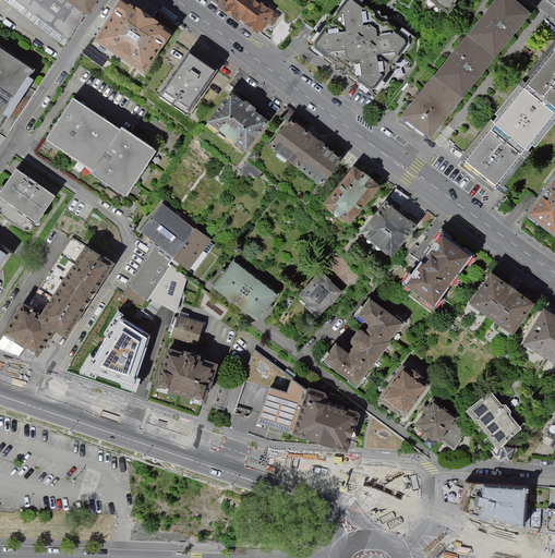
[(8,0),(65,41),(81,17),(80,12),(80,9),(68,0),(8,0)]
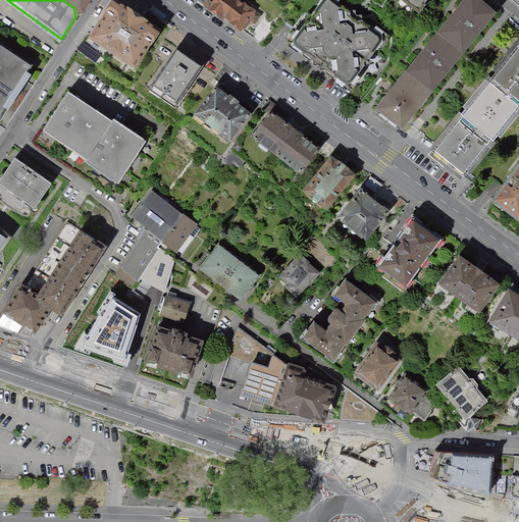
[(85,0),(63,0),(74,8),(74,11),(82,10),(81,7),(85,0)]
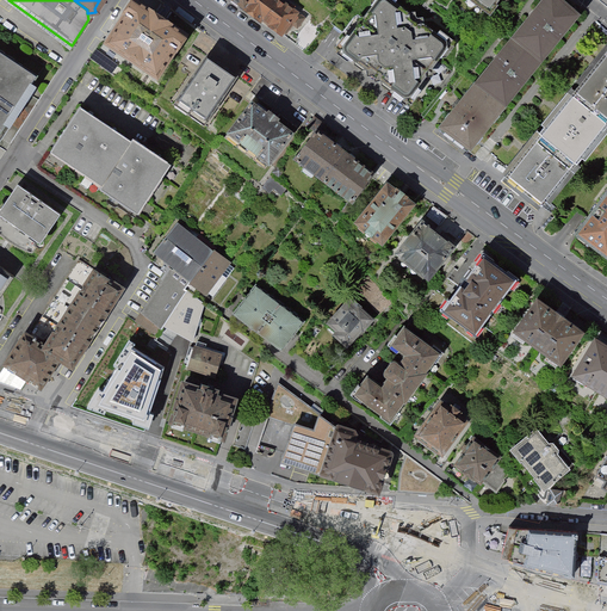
[(128,0),(97,45),(154,84),(184,38),(128,0)]
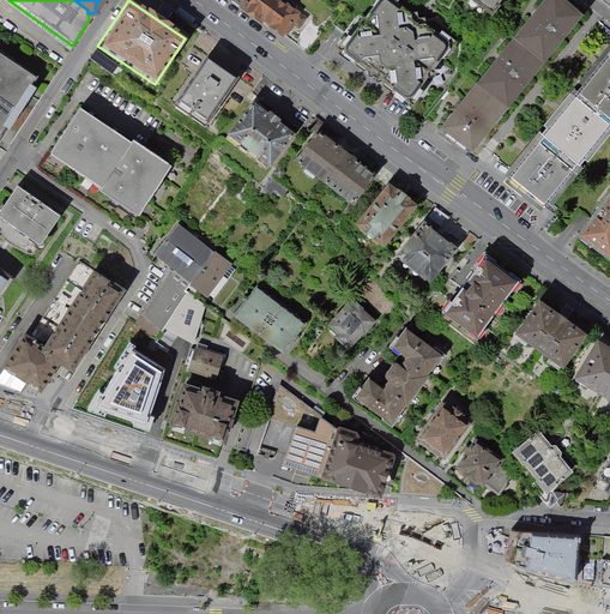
[(278,0),(249,0),(243,8),(263,23),(278,0)]
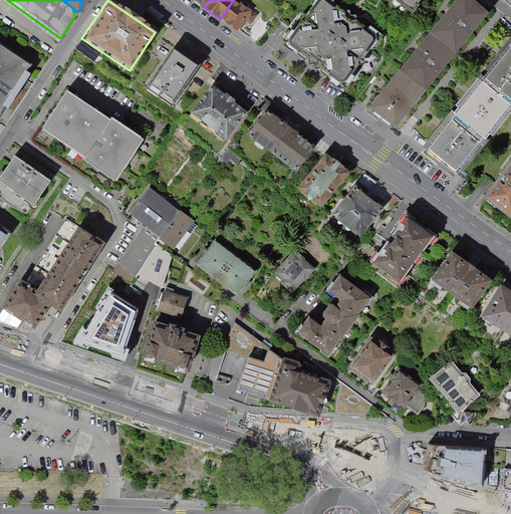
[(233,0),(220,19),(236,30),(243,20),(249,25),(256,16),(233,0)]
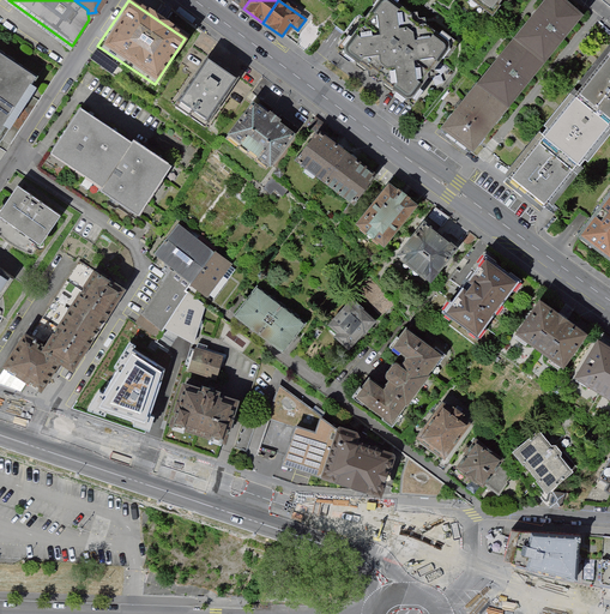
[(397,0),(373,0),(372,2),(373,8),(366,18),(358,19),(358,22),(358,28),(351,38),(344,38),(337,50),(339,53),(337,56),(348,64),(355,64),(368,72),(368,79),(374,79),(376,80),(376,85),(382,84),(397,94),(397,100),(408,108),(410,106),(414,108),(422,97),(421,91),(429,80),(435,79),(436,78),(435,72),(444,60),(448,60),(457,49),(453,47),(457,43),(446,35),(440,35),(426,26),(426,19),(420,20),(418,19),(417,13),(412,14),(398,4),(397,0)]
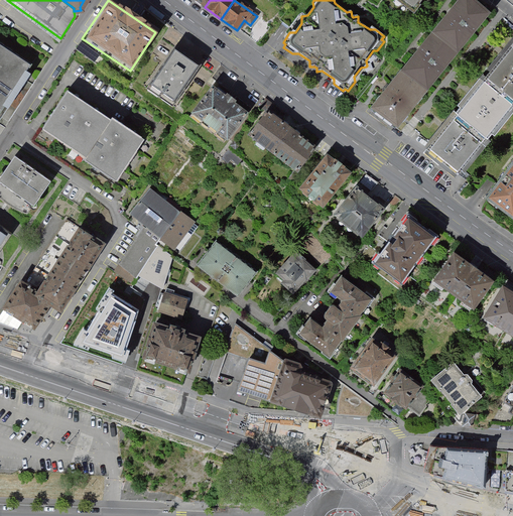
[(486,14),(469,0),(458,0),(367,110),(390,129),(486,14)]
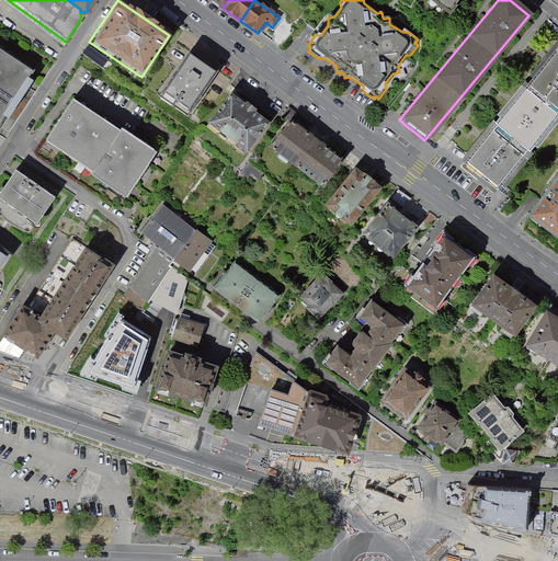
[(462,0),(431,0),(451,14),(462,0)]
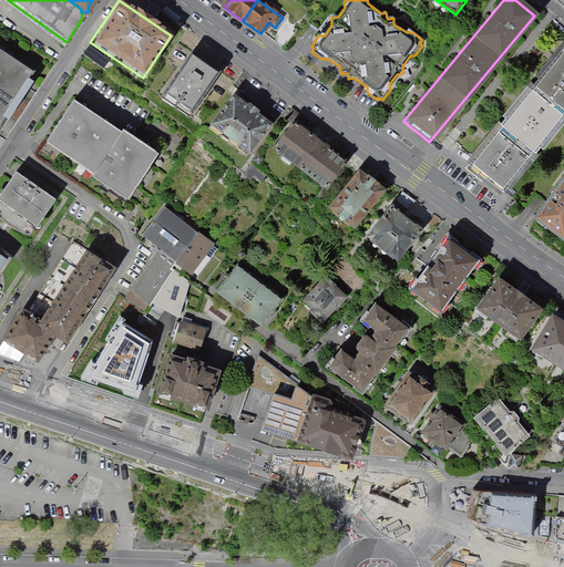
[(159,99),(186,119),(217,75),(190,55),(159,99)]
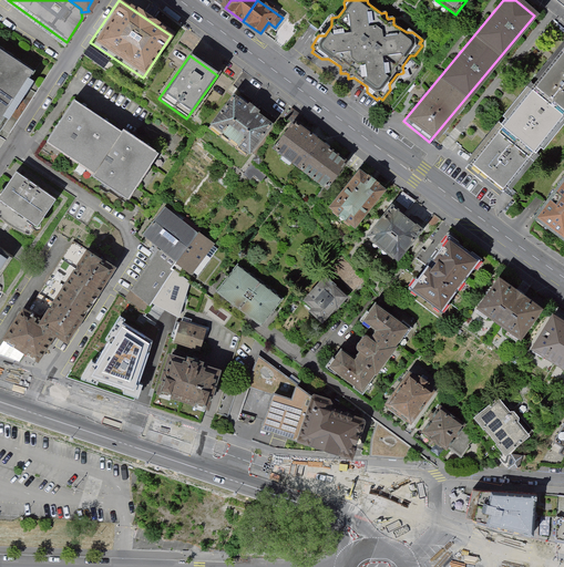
[(0,124),(31,78),(0,57),(0,124)]
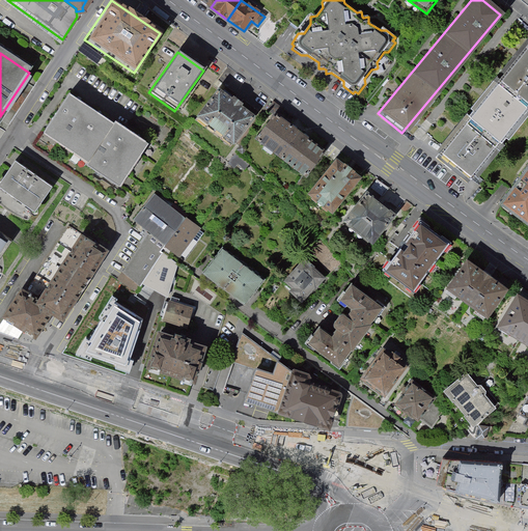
[(527,118),(527,53),(443,159),(475,185),(527,118)]
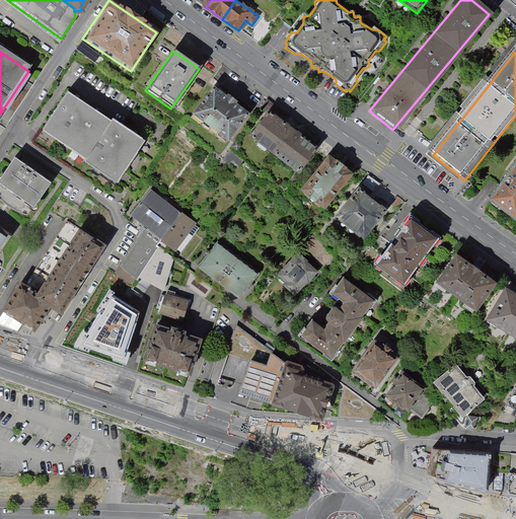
[(212,88),(190,117),(226,145),(248,116),(212,88)]
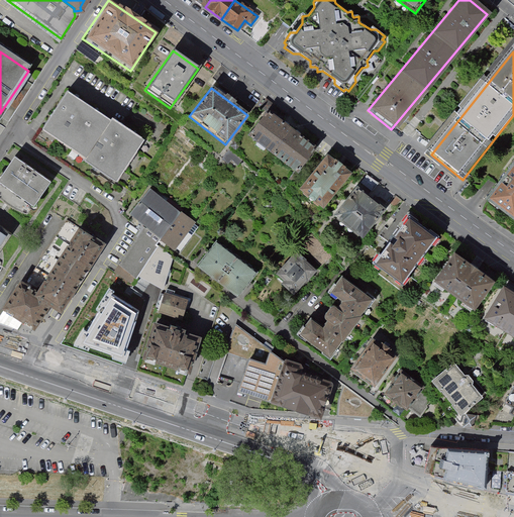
[(66,91),(41,127),(85,156),(81,163),(113,184),(142,140),(66,91)]
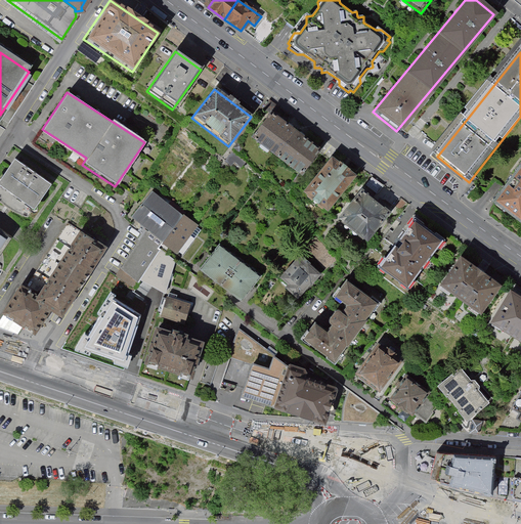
[(252,137),(278,157),(296,133),(269,113),(252,137)]
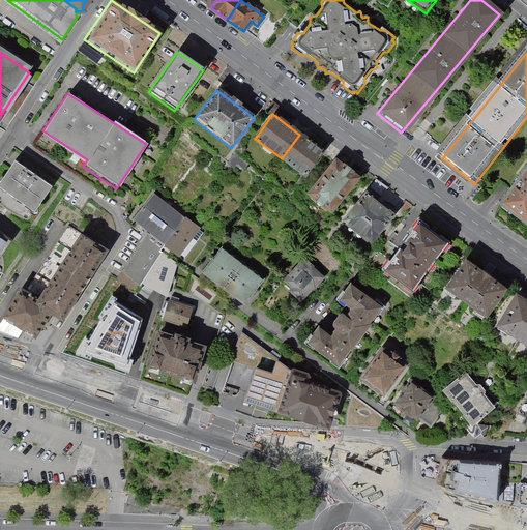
[(324,152),(299,135),(282,158),(306,177),(324,152)]
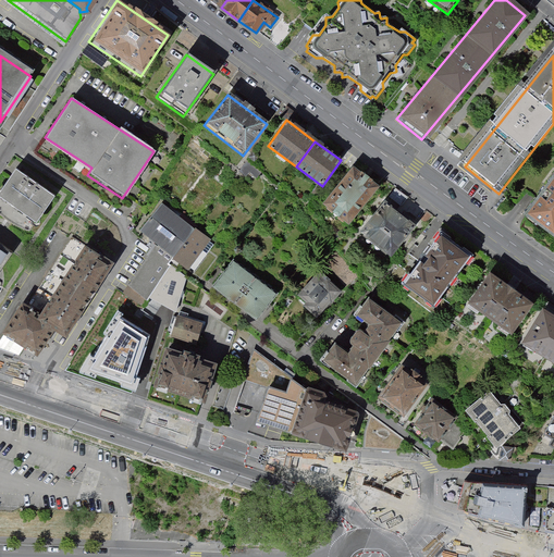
[(258,172),(245,161),(236,171),(242,176),(246,172),(253,177),(258,172)]
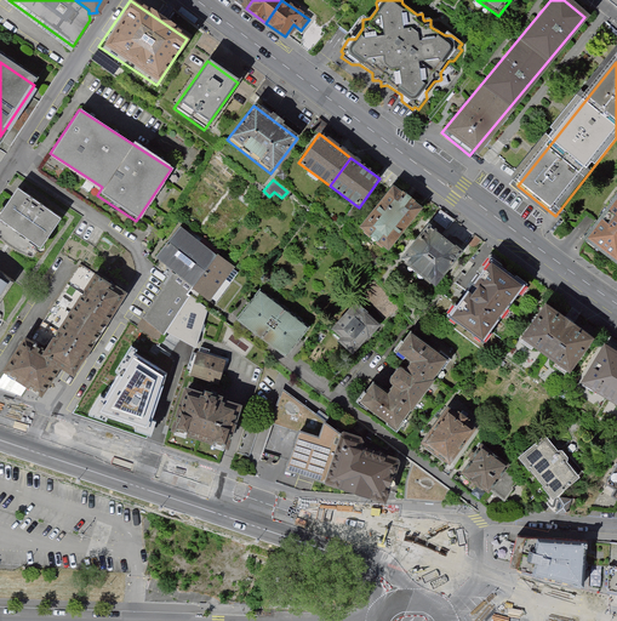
[(18,186),(0,211),(0,218),(40,245),(61,215),(18,186)]
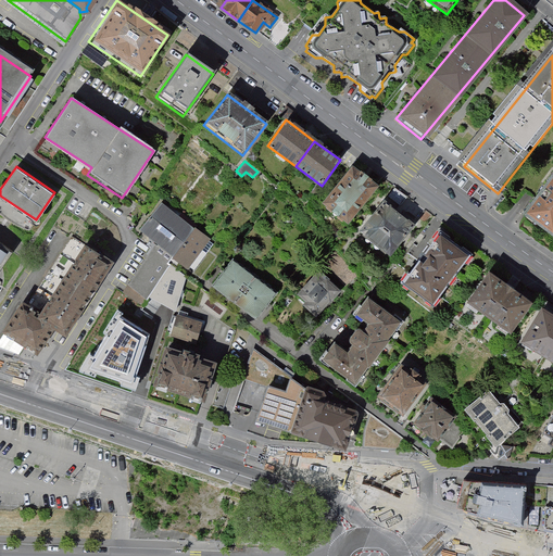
[(377,190),(353,171),(324,207),(349,227),(377,190)]
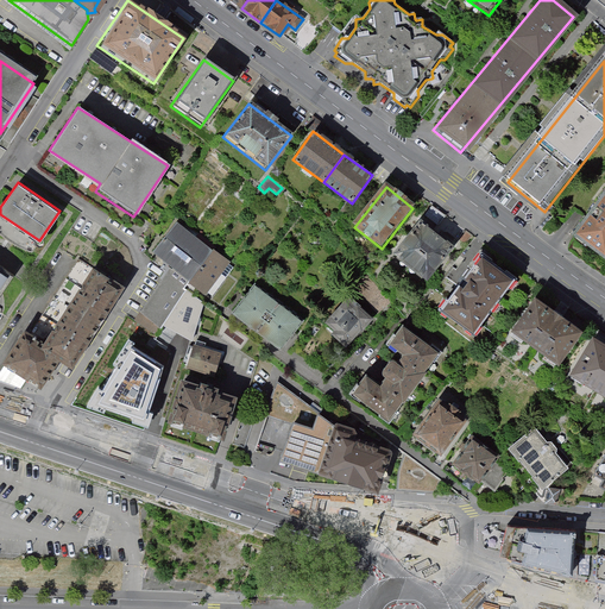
[(604,190),(575,231),(604,252),(604,190)]
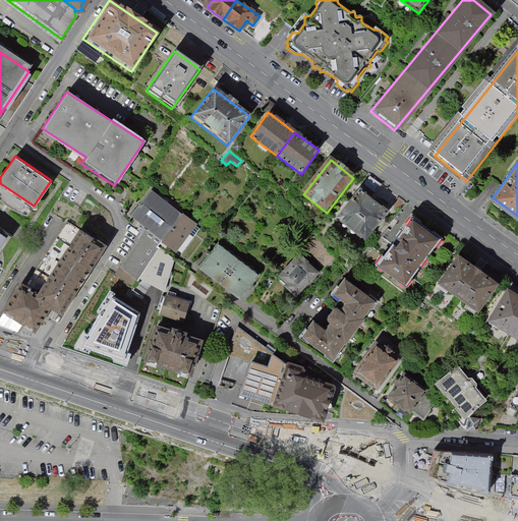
[(24,217),(34,206),(0,183),(0,203),(2,205),(11,211),(24,217)]
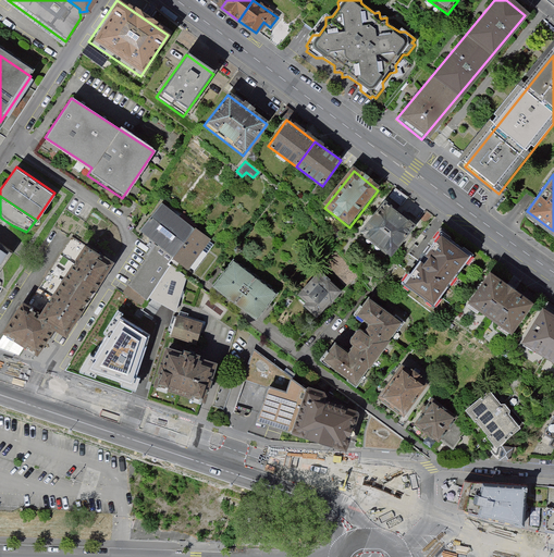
[(209,242),(161,203),(139,230),(155,242),(174,257),(187,268),(209,242)]
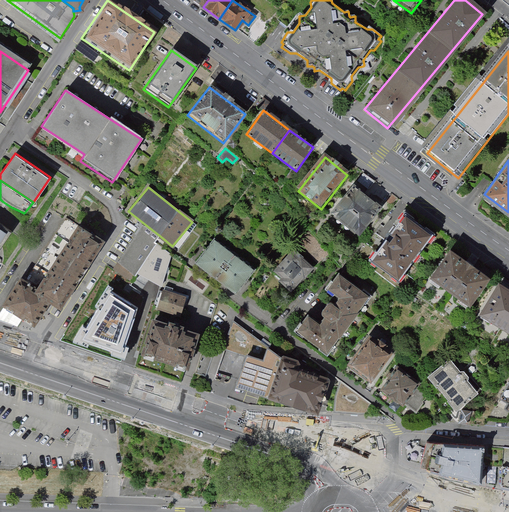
[(358,235),(380,208),(353,187),(331,214),(358,235)]
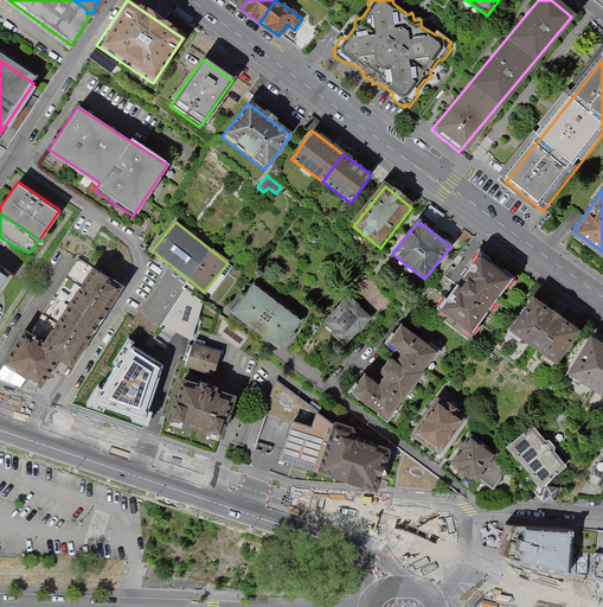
[(507,276),(479,256),(460,282),(441,307),(470,328),(507,276)]
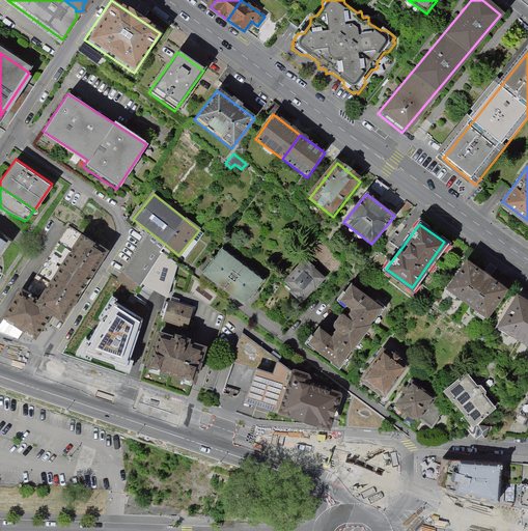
[(0,253),(12,236),(0,227),(0,253)]
